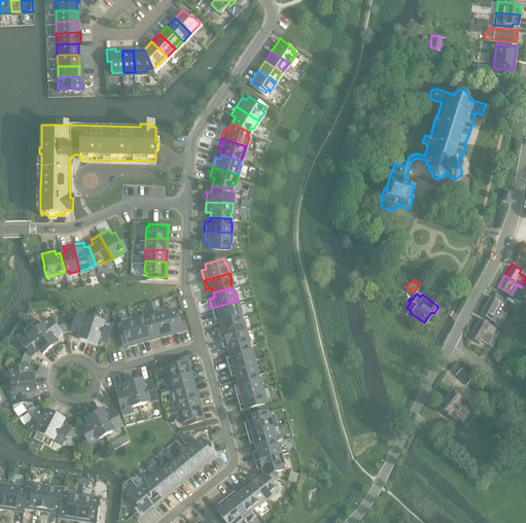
[(493,322),(499,325),(501,323),(500,323),(506,311),(501,308),(504,303),(490,294),(481,312),(495,320),(493,322)]
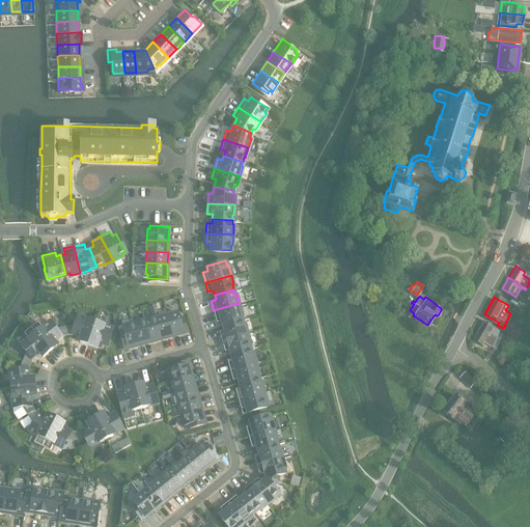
[(221,320),(222,324),(242,319),(241,313),(242,313),(240,303),(213,310),(216,321),(221,320)]
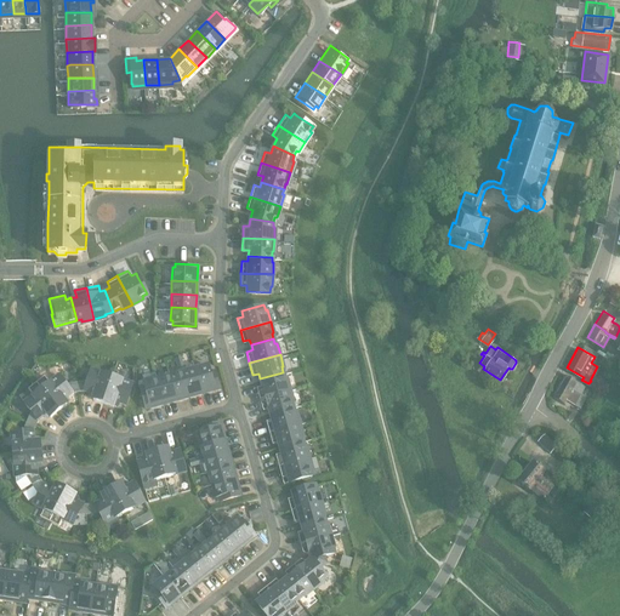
[(182,361),(177,364),(178,370),(169,374),(176,398),(188,394),(181,370),(183,369),(182,361)]
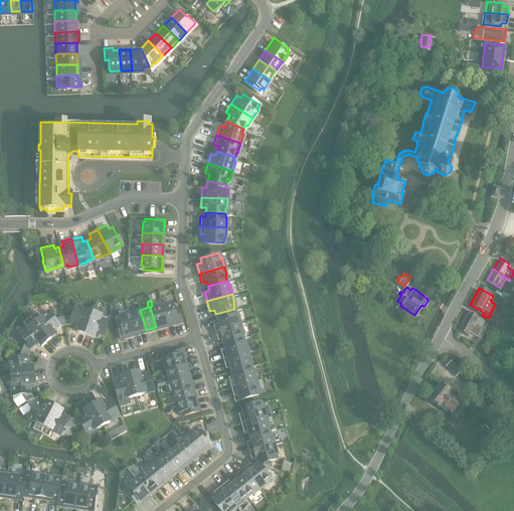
[(161,304),(166,324),(181,320),(177,305),(173,306),(172,301),(161,304)]
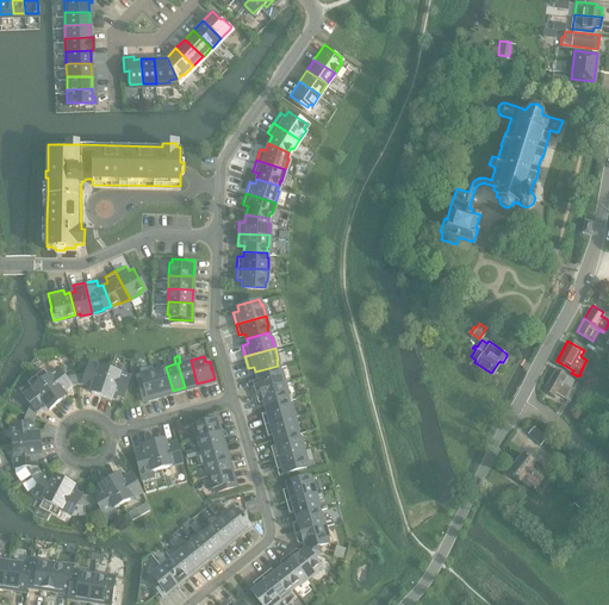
[(178,363),(185,387),(197,384),(191,360),(180,362),(178,363)]
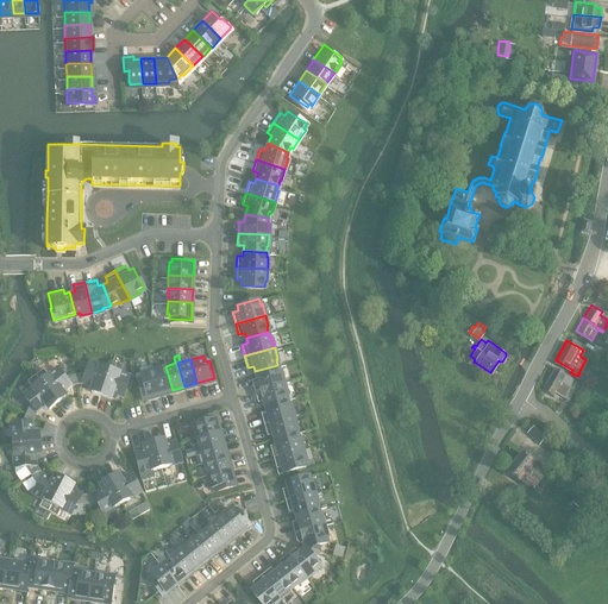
[(74,372),(76,382),(82,381),(88,383),(88,385),(92,387),(91,389),(100,392),(108,366),(88,360),(86,370),(74,372)]
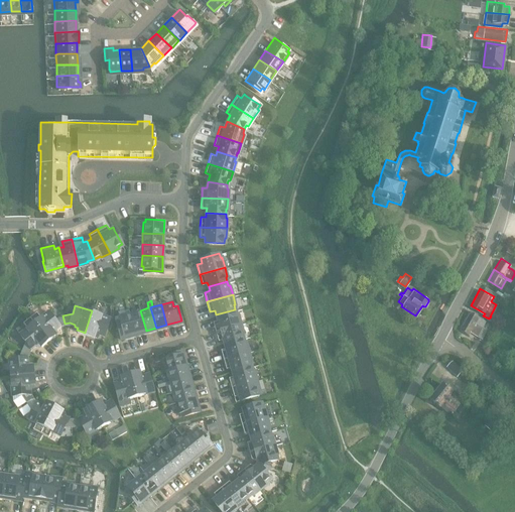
[(33,321),(47,339),(54,334),(53,332),(55,330),(54,328),(58,325),(65,324),(62,315),(53,316),(47,309),(33,321)]
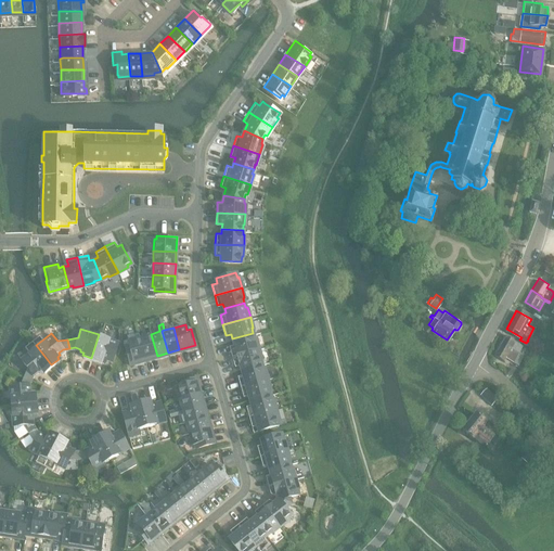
[(253,333),(232,338),(234,343),(229,344),(231,355),(258,347),(256,336),(254,337),(253,333)]
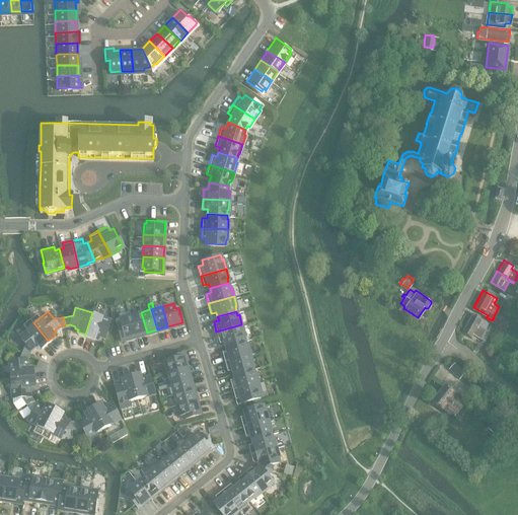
[(92,312),(85,335),(93,338),(94,336),(97,337),(98,334),(104,336),(109,318),(92,312)]
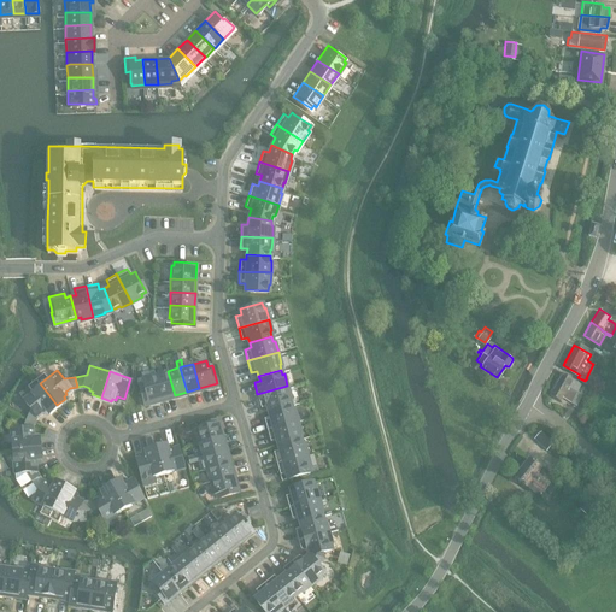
[(168,371),(156,375),(162,399),(175,395),(168,371)]
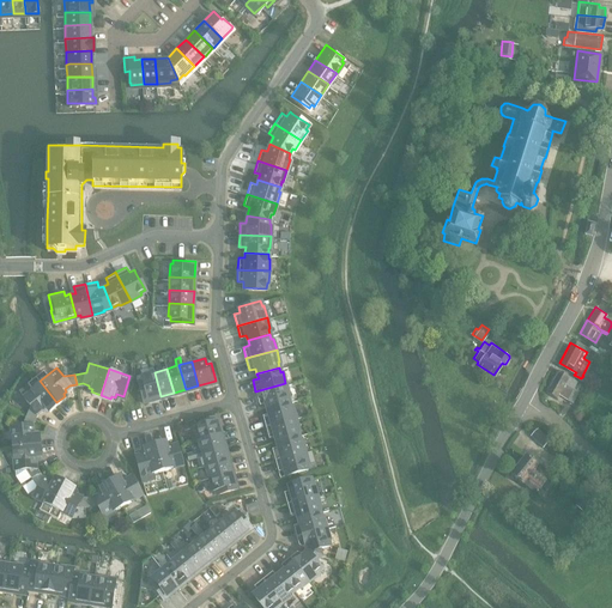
[(558,393),(573,400),(577,390),(571,388),(576,378),(558,369),(546,390),(557,396),(558,393)]
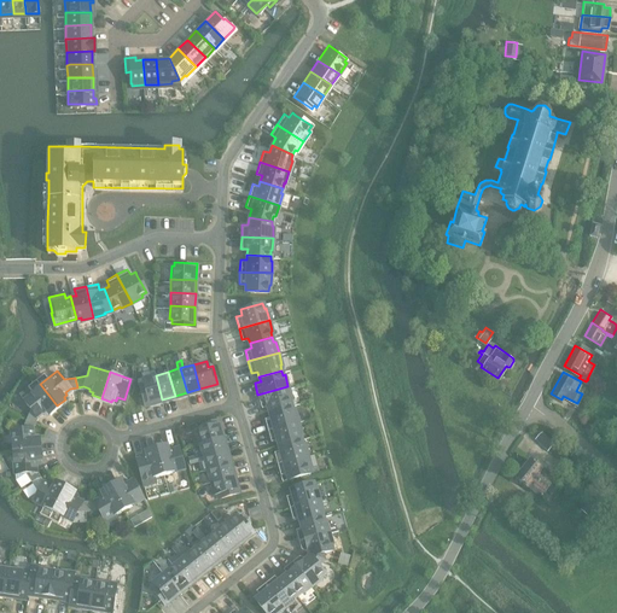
[(162,400),(156,375),(143,379),(143,381),(139,383),(145,404),(162,400)]
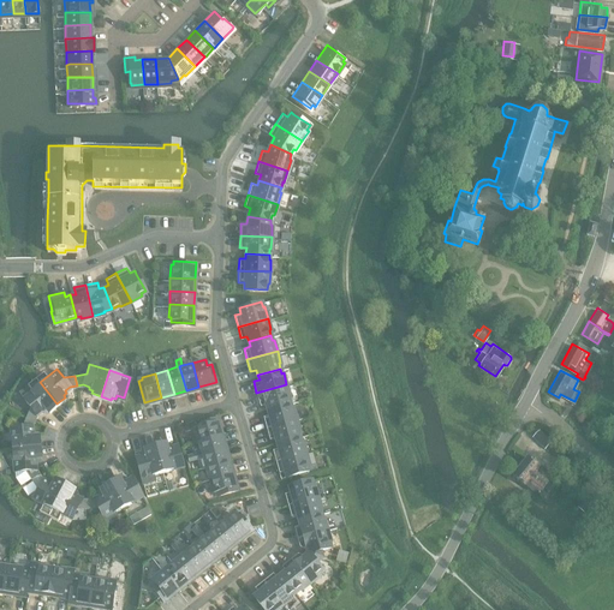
[(25,414),(35,418),(37,412),(42,408),(45,411),(47,408),(49,411),(57,404),(40,382),(23,396),(30,405),(25,414)]
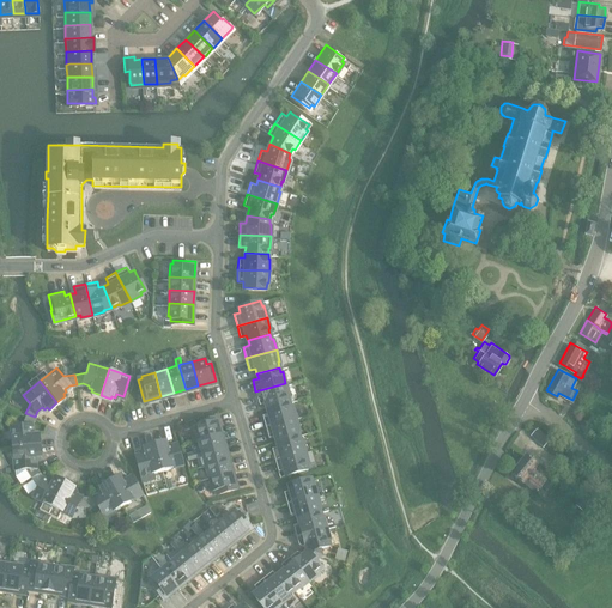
[(285,383),(255,391),(259,403),(265,401),(266,407),(289,400),(288,395),(289,395),(285,383)]
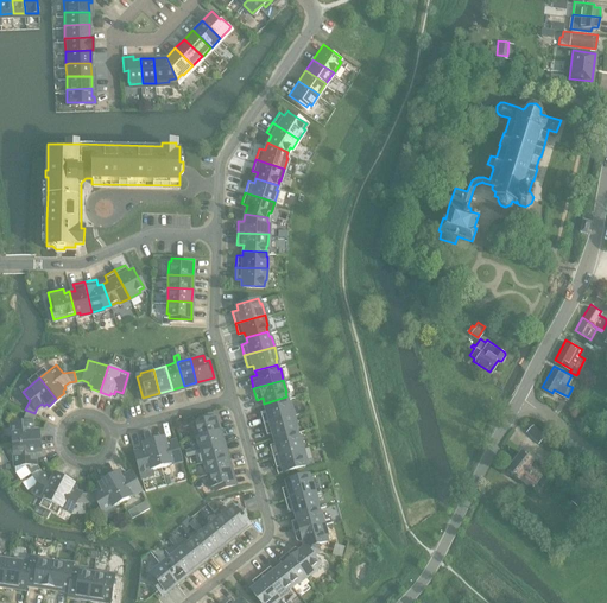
[(260,410),(263,421),(292,413),(290,401),(288,402),(286,397),(264,404),(266,408),(260,410)]
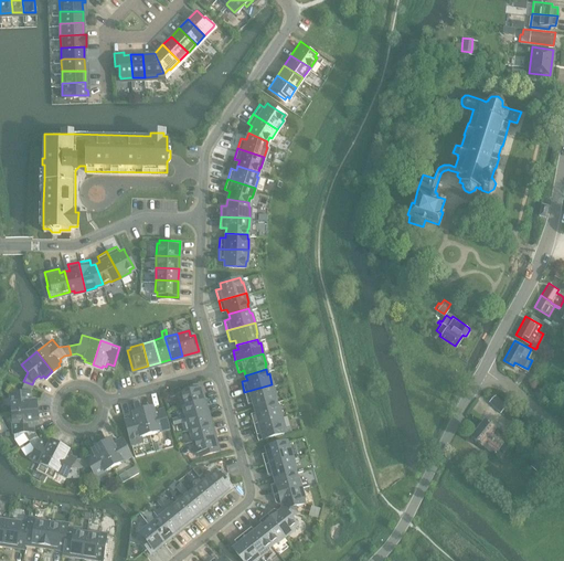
[(9,392),(11,412),(36,410),(35,400),(33,400),(33,397),(30,397),(30,391),(32,384),(23,381),(19,391),(9,392)]
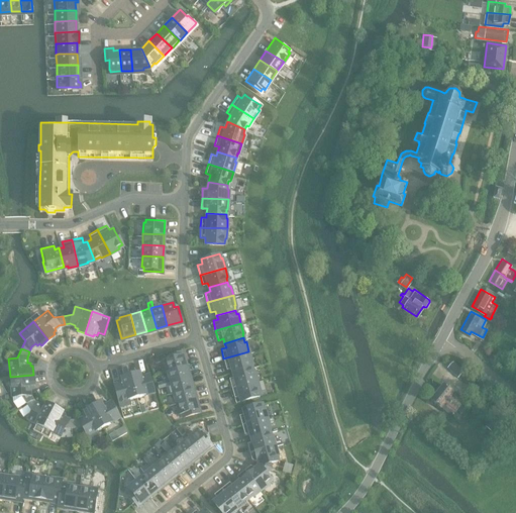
[(164,358),(167,370),(187,364),(183,349),(168,353),(170,357),(164,358)]
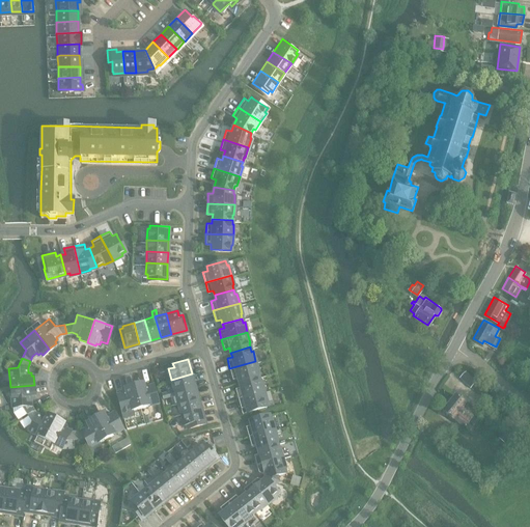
[(238,377),(239,381),(258,376),(256,371),(258,370),(255,361),(229,368),(232,378),(238,377)]
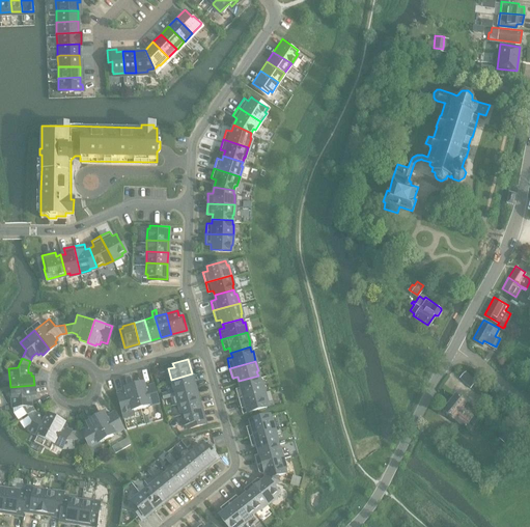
[(474,380),(465,371),(459,378),(469,386),(474,380)]
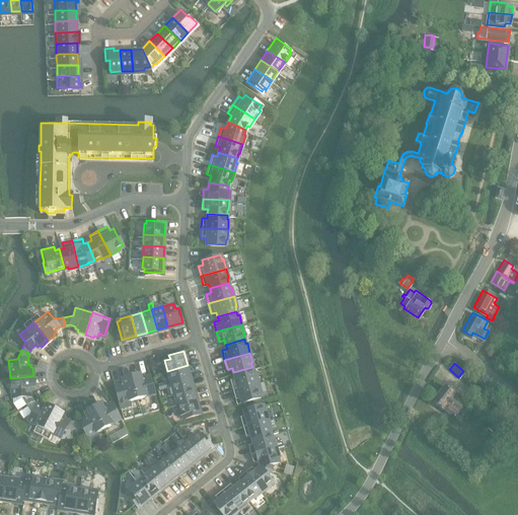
[(188,365),(167,371),(169,379),(170,381),(191,376),(188,365)]
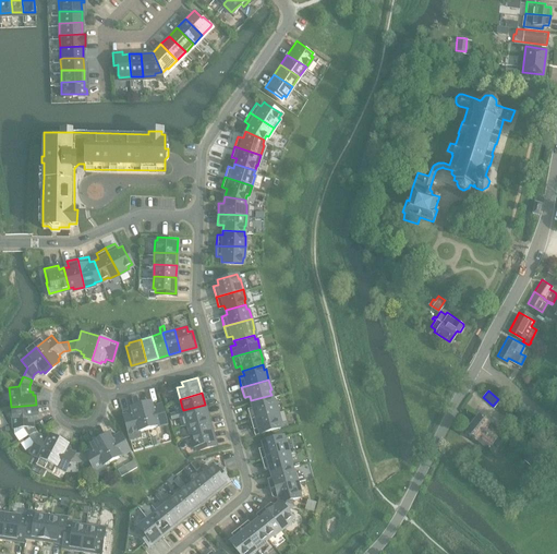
[(271,395),(251,400),(252,405),(246,407),(250,418),(277,409),(274,399),(273,399),(271,395)]
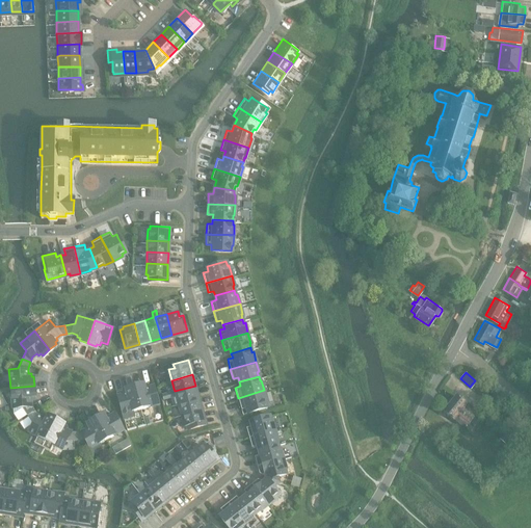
[(134,384),(140,406),(158,402),(153,384),(147,386),(147,383),(143,384),(142,381),(134,384)]
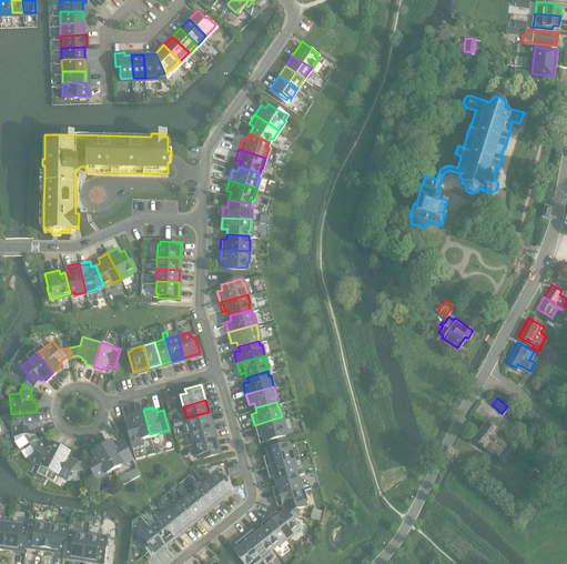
[(150,434),(143,410),(133,413),(134,415),(131,415),(132,419),(125,421),(130,440),(150,434)]
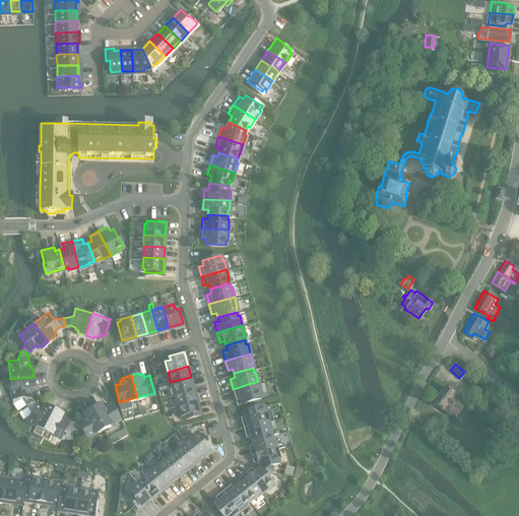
[(35,385),(34,377),(10,379),(12,397),(21,396),(26,403),(34,399),(30,394),(29,389),(33,388),(33,385),(35,385)]
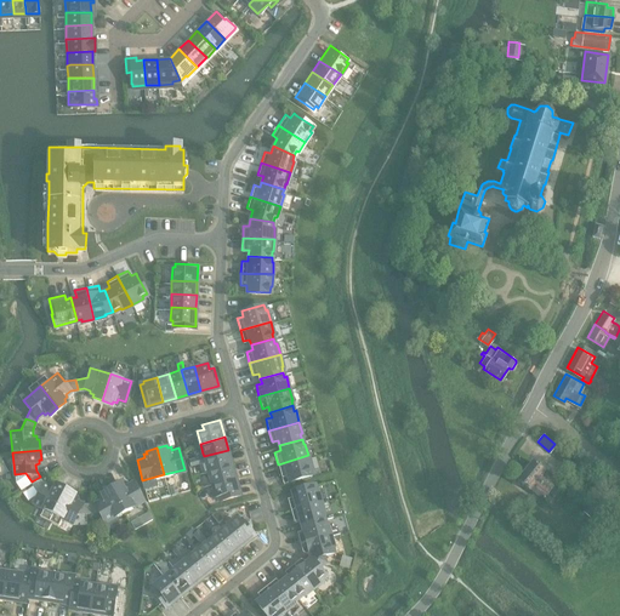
[(204,460),(208,469),(232,462),(228,450),(204,456),(203,454),(197,456),(198,461),(204,460)]
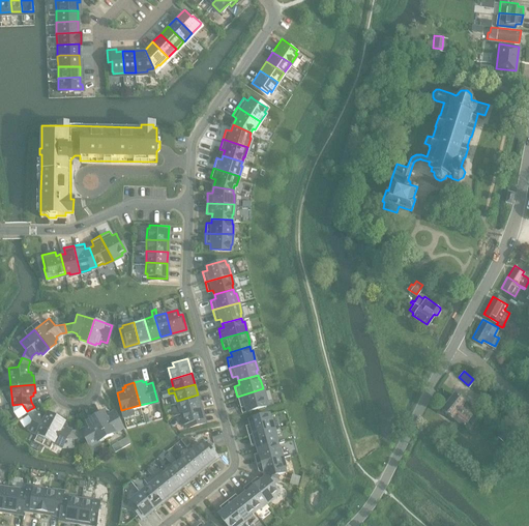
[(263,388),(237,397),(240,406),(245,405),(246,409),(250,408),(266,404),(264,399),(266,399),(263,388)]
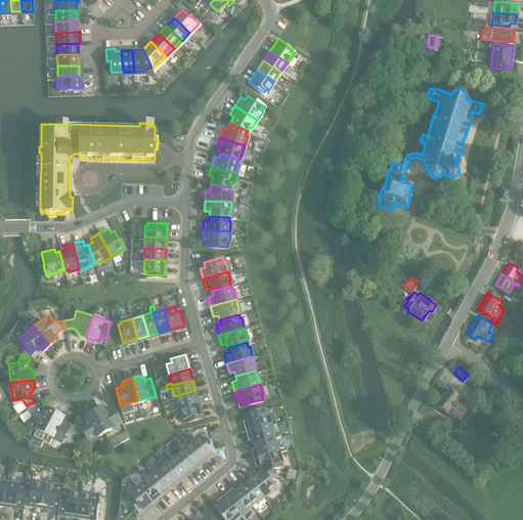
[(454,416),(460,420),(460,419),(459,418),(468,407),(469,406),(458,398),(459,396),(448,388),(436,404),(445,413),(446,412),(453,418),(454,416)]
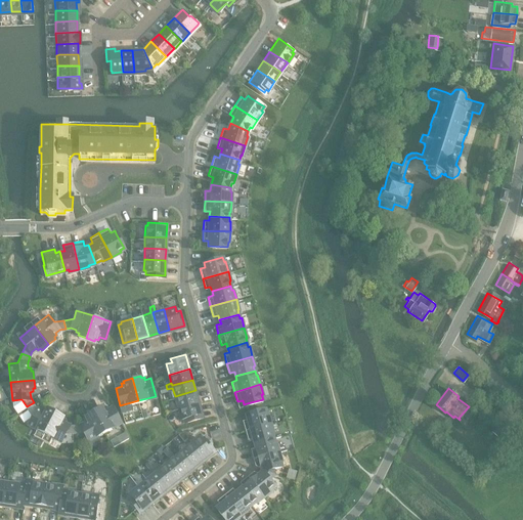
[(195,390),(175,396),(178,406),(199,400),(195,390)]
